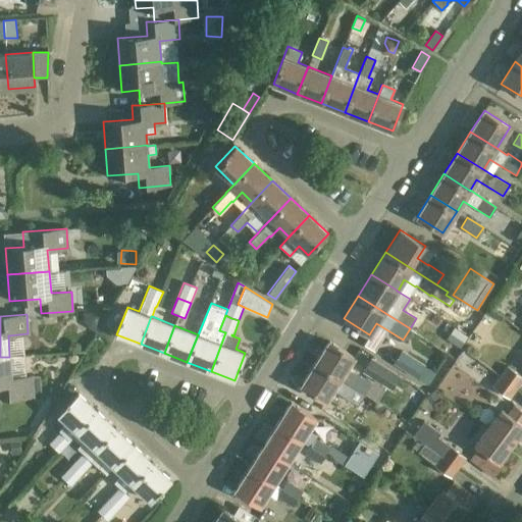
[(468,336),(460,330),(452,343),(460,349),(468,336)]
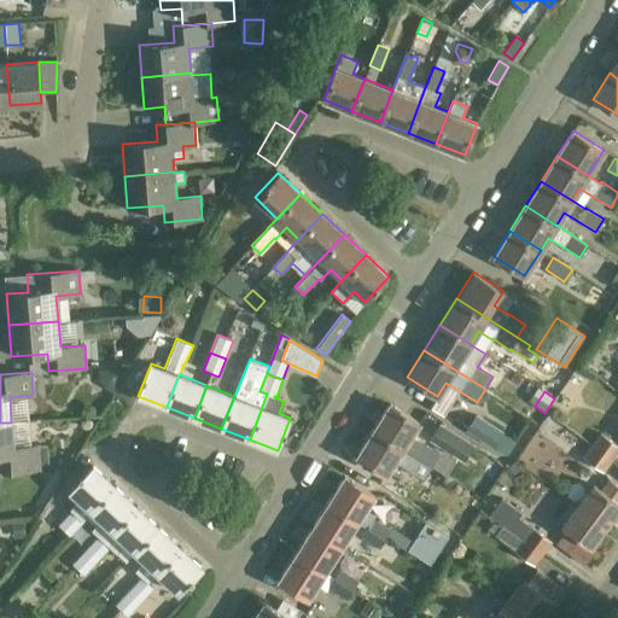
[(373,430),(431,466),(441,453),(412,435),(419,423),(390,403),(373,430)]
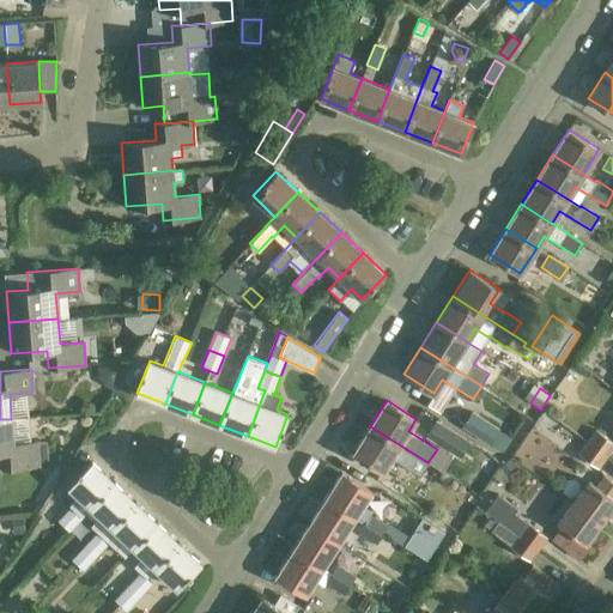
[(472,411),(461,428),(489,444),(490,443),(503,451),(513,437),(499,430),(501,429),(472,411)]
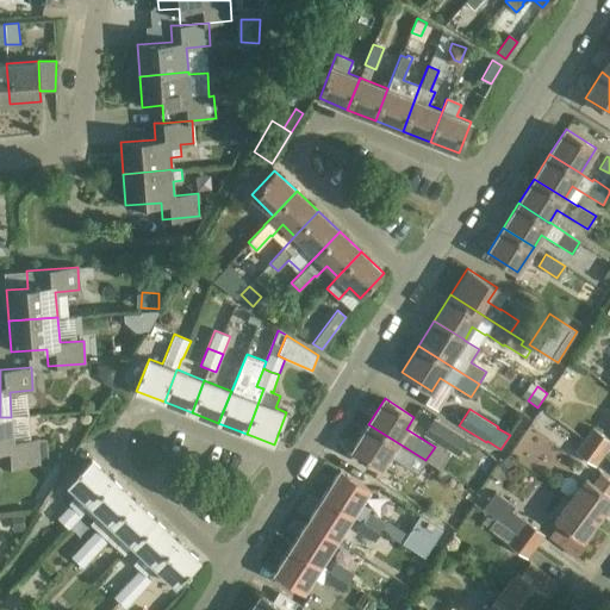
[(540,411),(530,429),(564,446),(573,428),(540,411)]
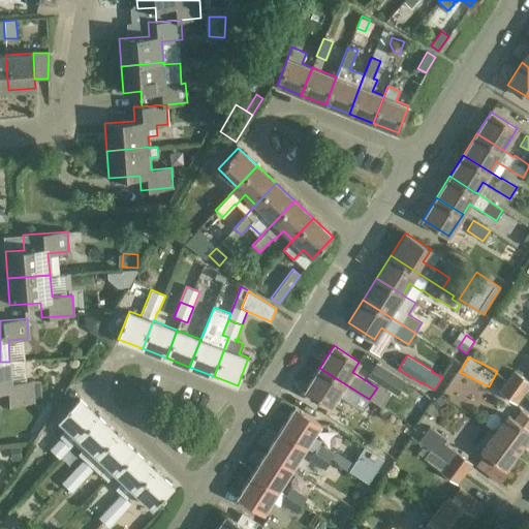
[(9,362),(0,362),(0,390),(1,404),(41,401),(39,381),(32,382),(32,381),(11,383),(9,362)]
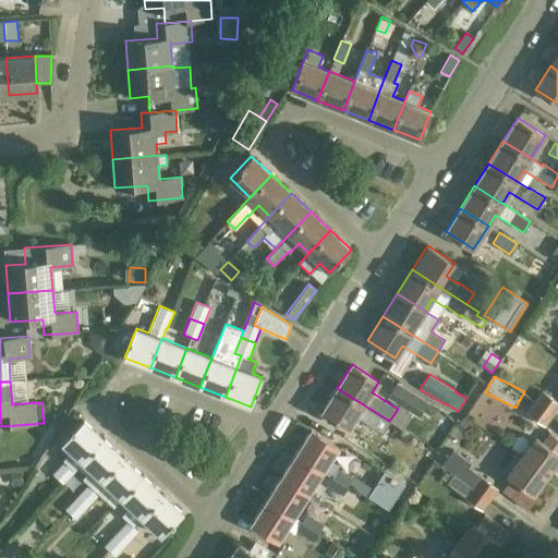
[(397,383),(388,397),(419,416),(427,401),(397,383)]
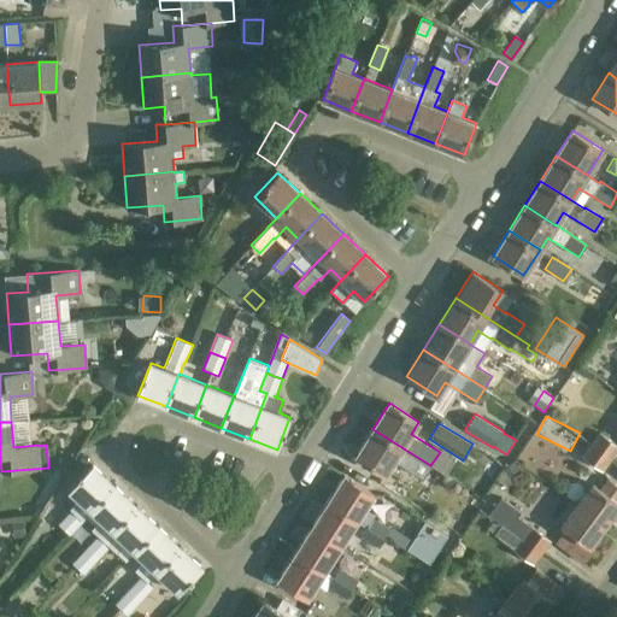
[(430,465),(372,429),(356,454),(386,474),(393,460),(422,480),(430,465)]
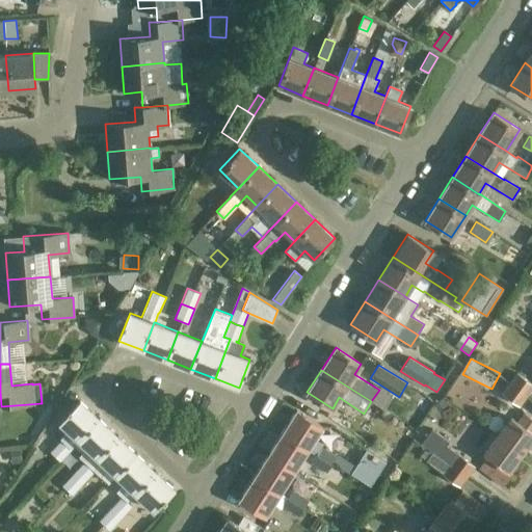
[(510,384),(527,397),(531,390),(531,383),(517,374),(510,384)]
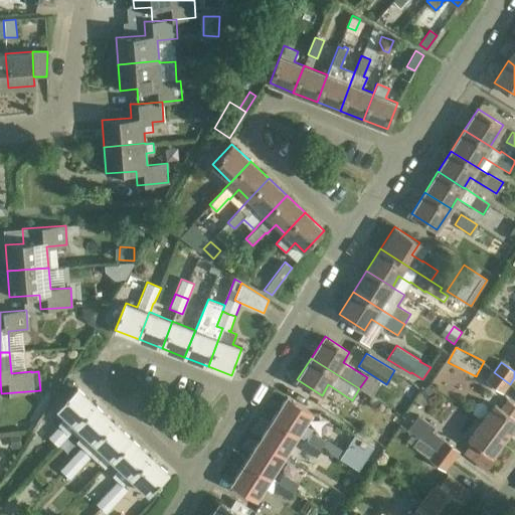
[(503,394),(510,384),(494,372),(487,382),(503,394)]
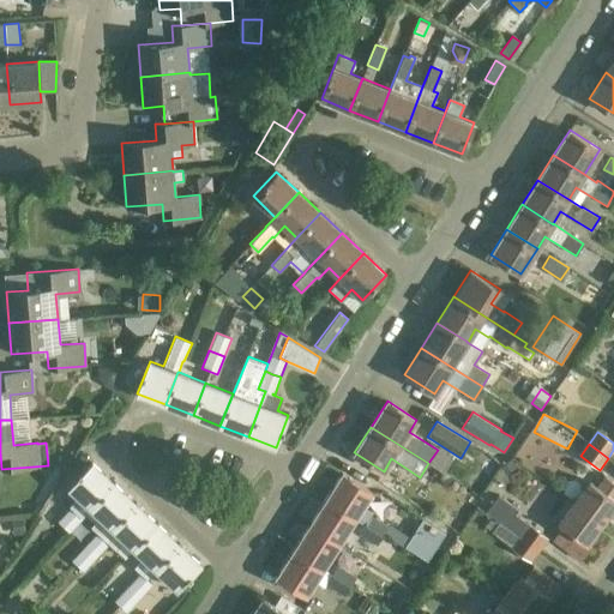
[(91,509),(115,483),(92,463),(70,488),(78,497),(70,506),(71,507),(56,522),(70,533),(91,509)]
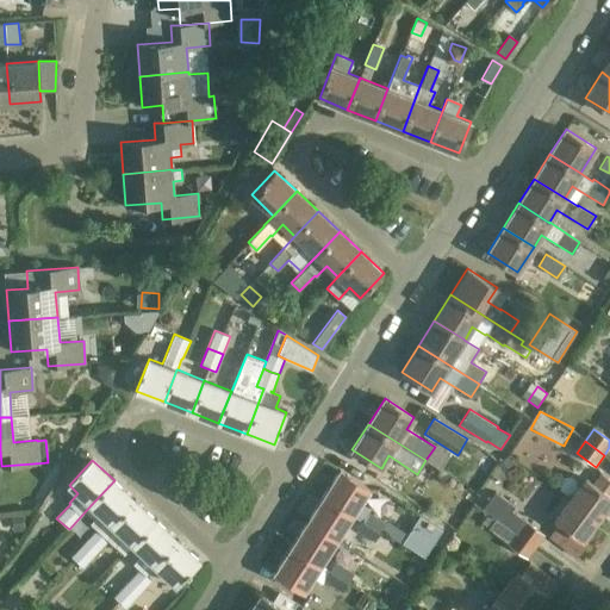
[(353,515),(361,521),(379,531),(386,522),(369,511),(371,509),(360,502),(368,489),(340,470),(323,496),(353,515)]
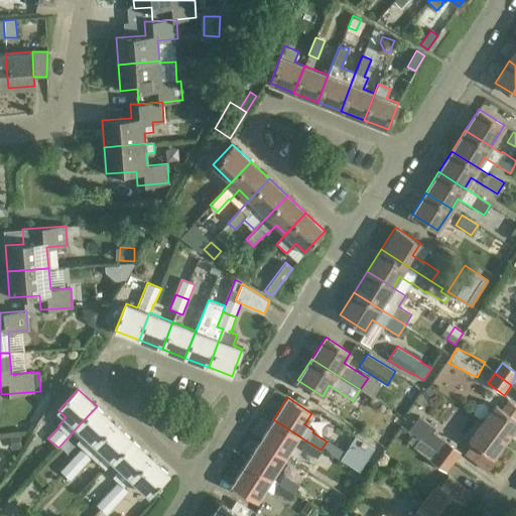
[(515,406),(508,400),(501,408),(495,404),(482,421),(506,439),(515,425),(515,406)]
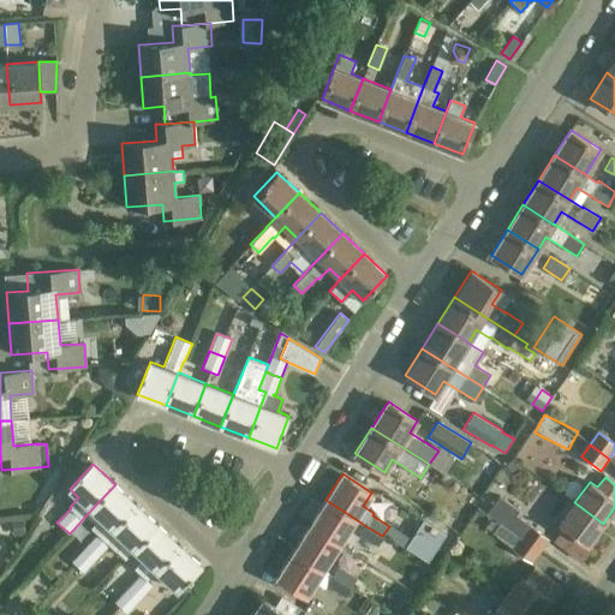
[(91,509),(100,518),(90,527),(97,533),(71,561),(77,567),(136,505),(115,484),(91,509)]
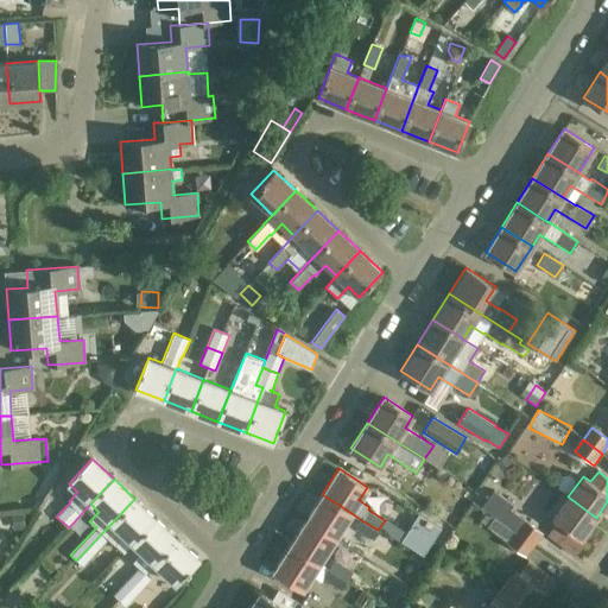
[(463,486),(444,515),(457,524),(476,494),(463,486)]
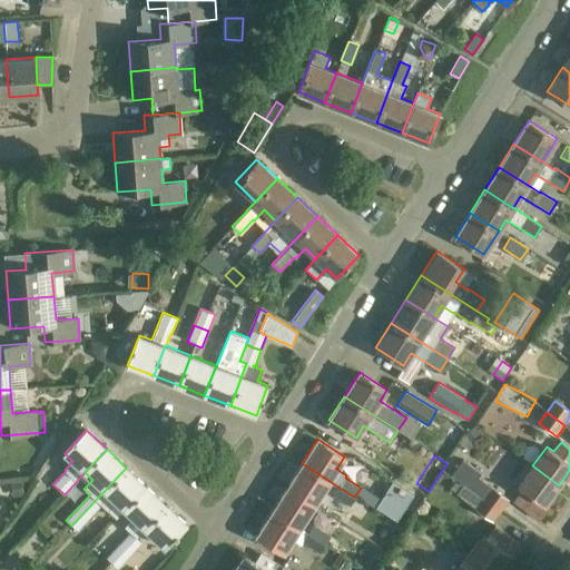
[(463,483),(500,511),(509,500),(479,477),(481,473),(462,459),(451,474),(463,483)]
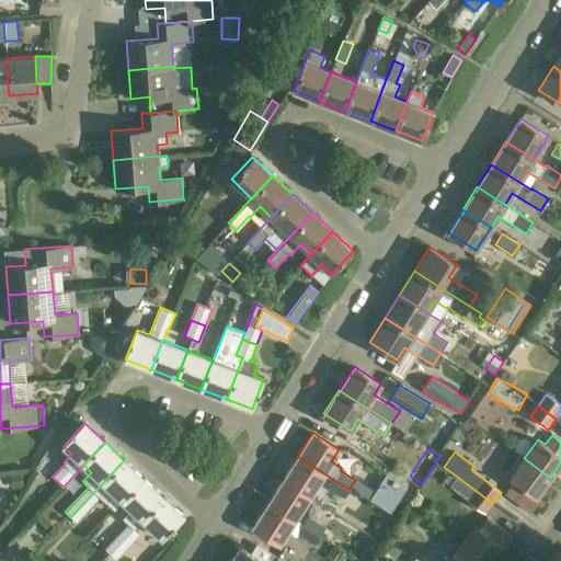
[(309,496),(324,473),(297,456),(283,479),(309,496)]
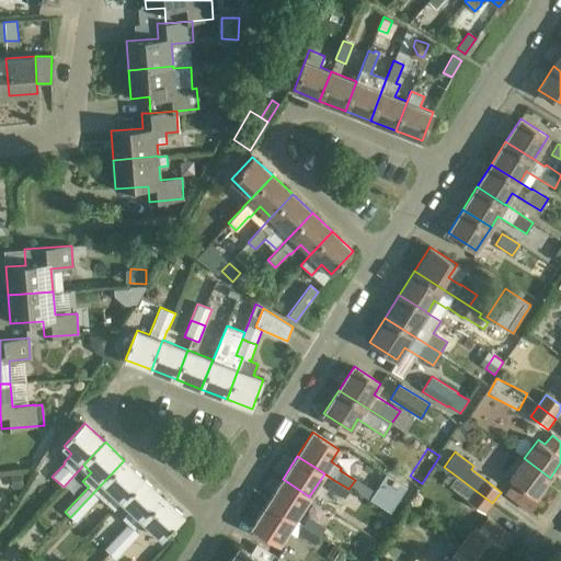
[(536,496),(550,478),(524,458),(510,478),(513,481),(505,492),(530,512),(540,499),(536,496)]
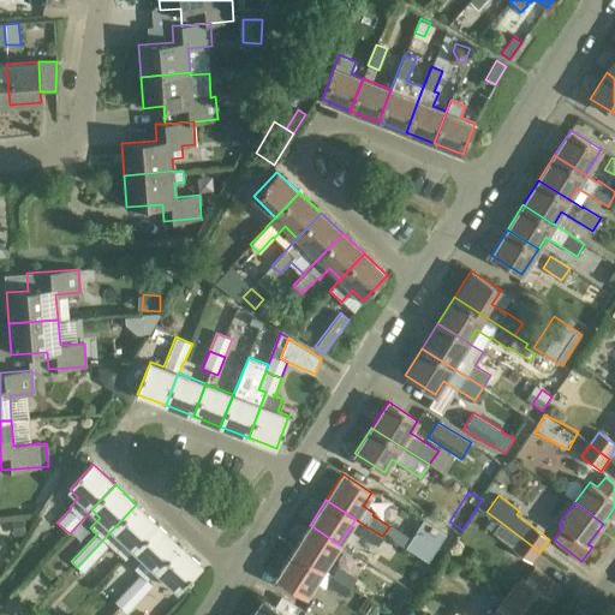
[(125,541),(135,549),(157,524),(136,505),(77,567),(83,572),(109,544),(117,550),(125,541)]
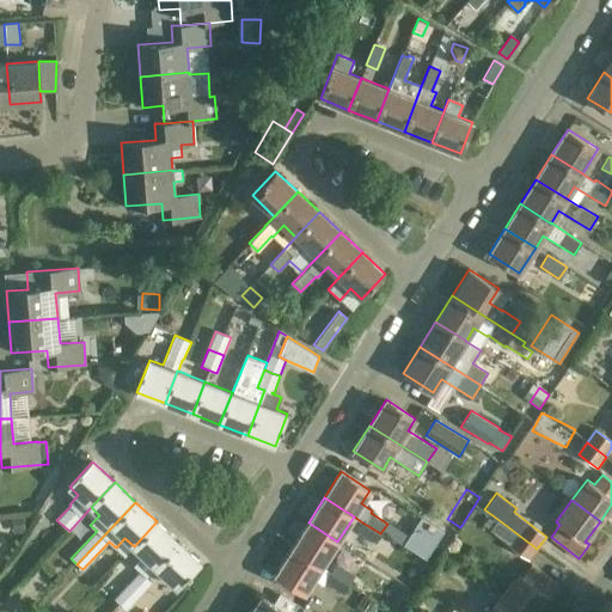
[(422,516),(403,546),(427,562),(446,531),(422,516)]
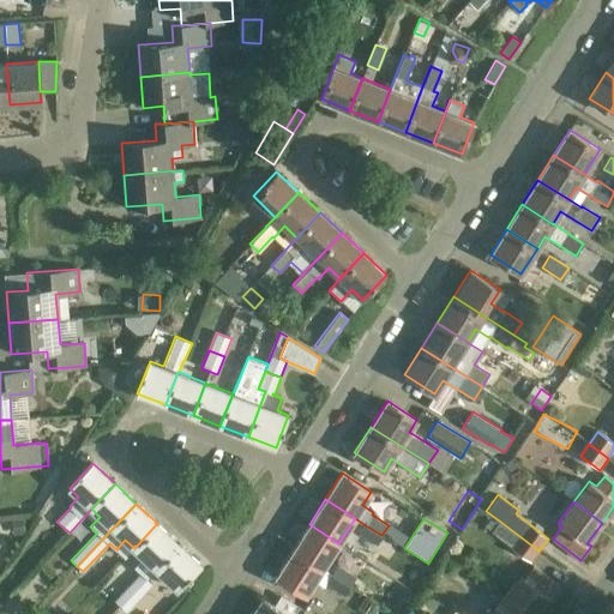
[(12,522),(13,536),(25,535),(23,519),(12,522)]
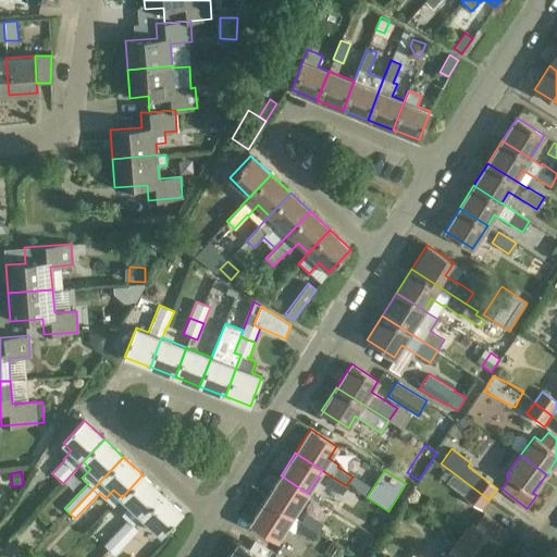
[(481,510),(489,499),(453,472),(445,483),(481,510)]
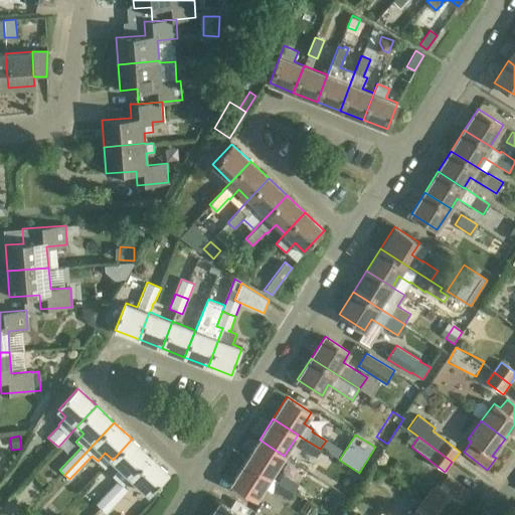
[(131,477),(150,456),(132,439),(113,460),(120,467),(112,475),(118,481),(96,504),(101,509),(123,485),(131,477)]
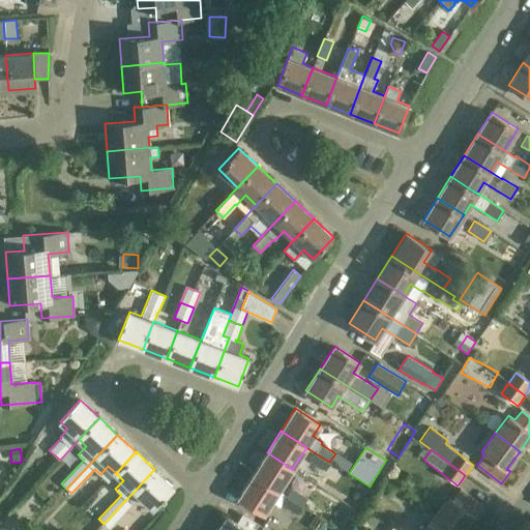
[(278,491),(292,469),(267,452),(253,475),(278,491)]
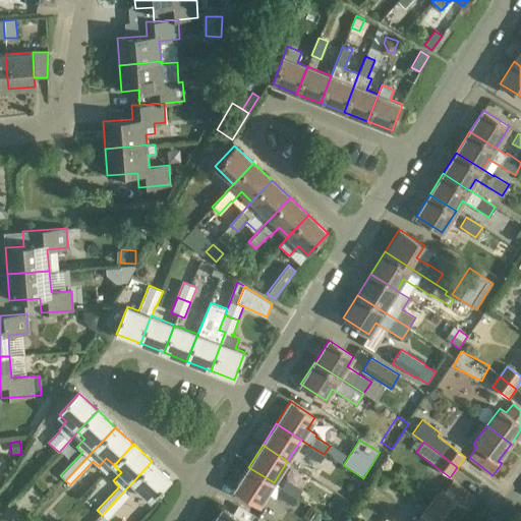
[(308,445),(308,446),(303,452),(319,462),(324,454),(308,445)]
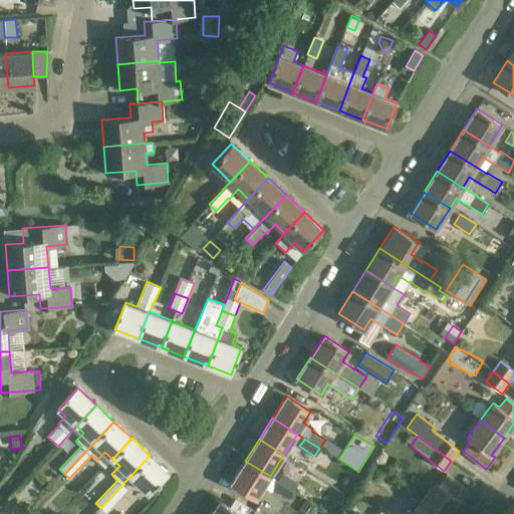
[(131,476),(131,477),(149,493),(169,473),(150,455),(131,476)]
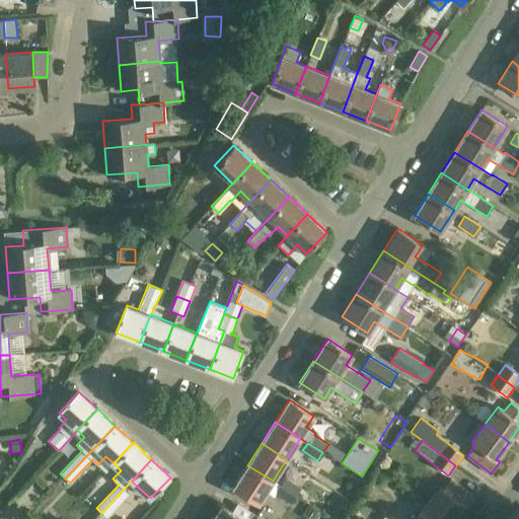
[(297,496),(281,486),(273,480),(247,465),(234,487),(258,503),(266,492),(275,497),(276,495),(292,504),(297,496)]
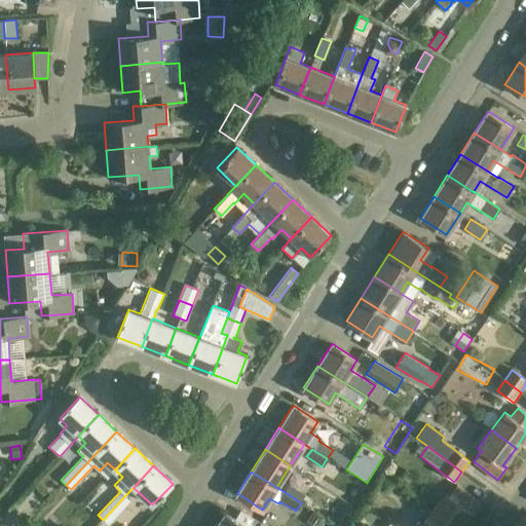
[(290,484),(285,492),(301,502),(306,494),(290,484)]
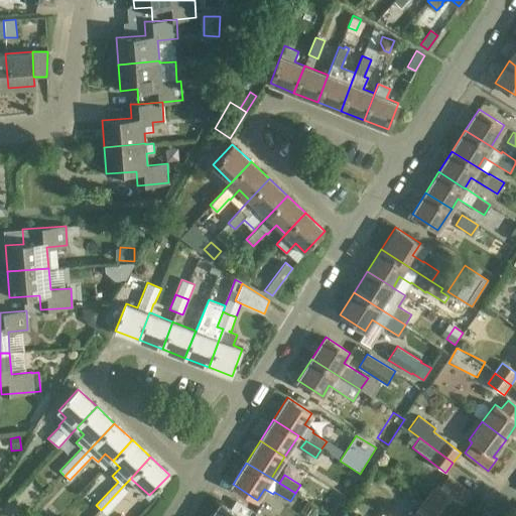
[(472,493),(447,475),(440,486),(436,483),(423,501),(443,515),(448,515),(460,502),(464,504),(472,493)]
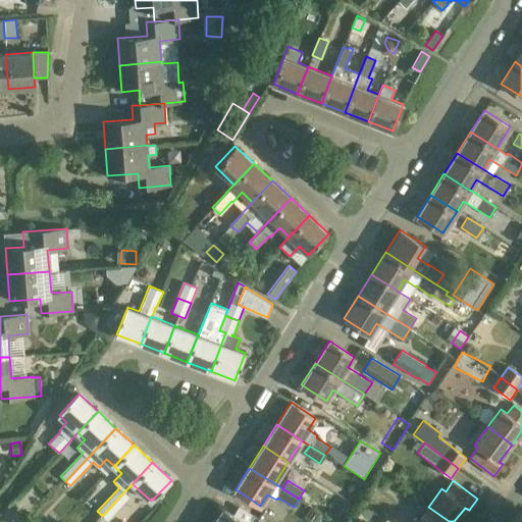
[(129,497),(124,492),(124,491),(102,516),(107,521),(129,497)]
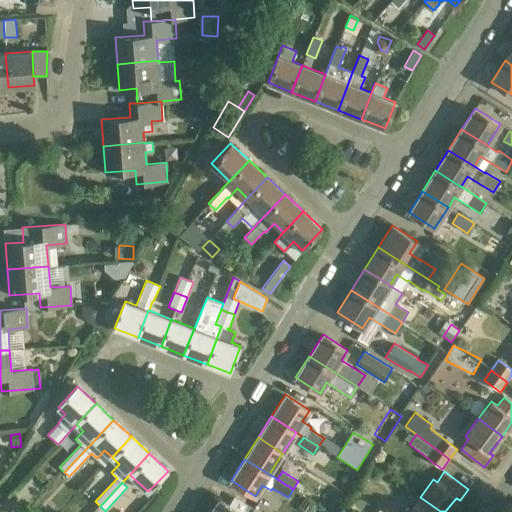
[(440,511),(420,497),(409,511),(440,511)]
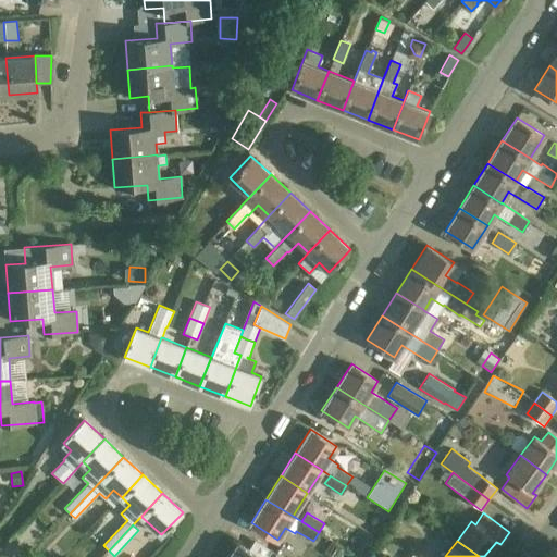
[(331,542),(324,552),(332,556),(341,556),(345,552),(331,542)]
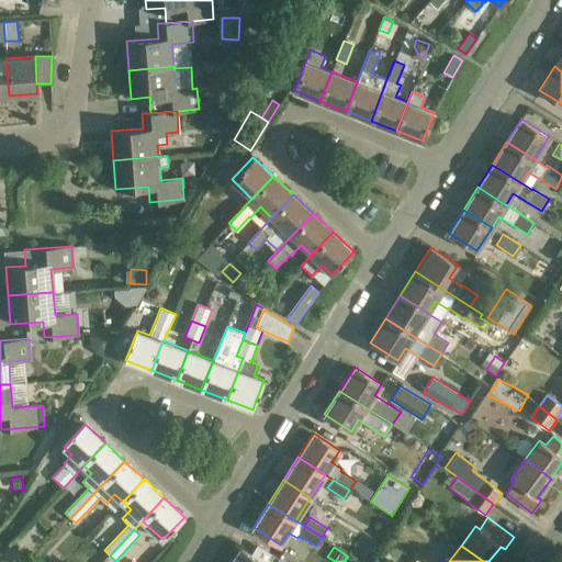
[(261,561),(240,548),(231,561),(283,561),(268,551),(261,561)]
